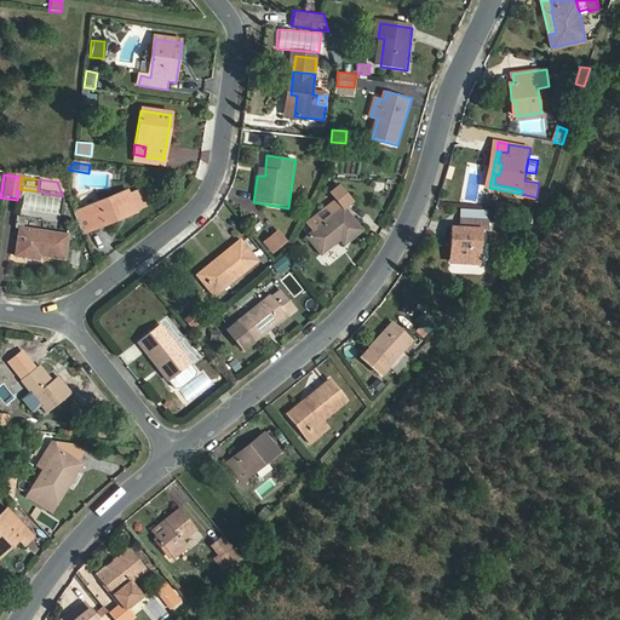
[(363,233),(345,211),(354,204),(338,185),(329,193),(339,204),(323,216),(329,223),(310,239),(325,256),(342,242),(346,247),(363,233)]
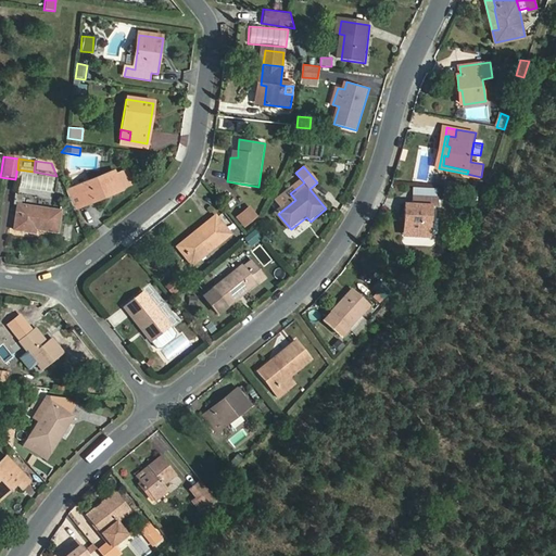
[(128,185),(123,173),(113,177),(118,189),(128,185)]
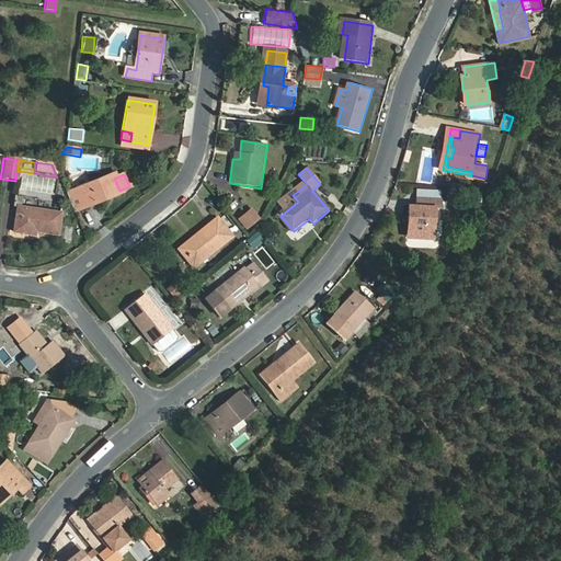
[(121,195),(114,178),(66,198),(73,216),(93,207),(92,204),(111,196),(112,199),(121,195)]
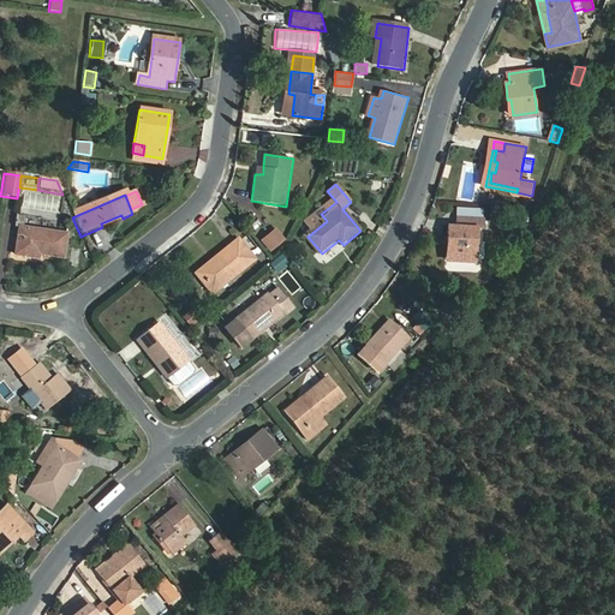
[(102,227),(123,219),(121,215),(101,224),(102,227)]
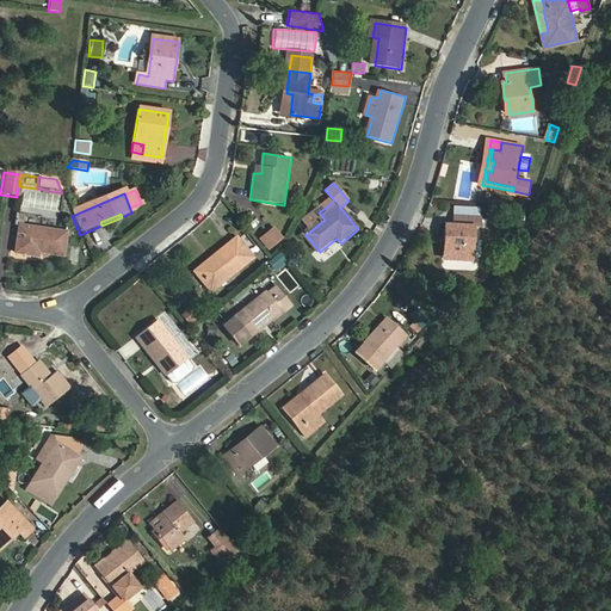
[(445,223),(443,247),(449,247),(449,260),(473,261),(475,224),(445,223)]
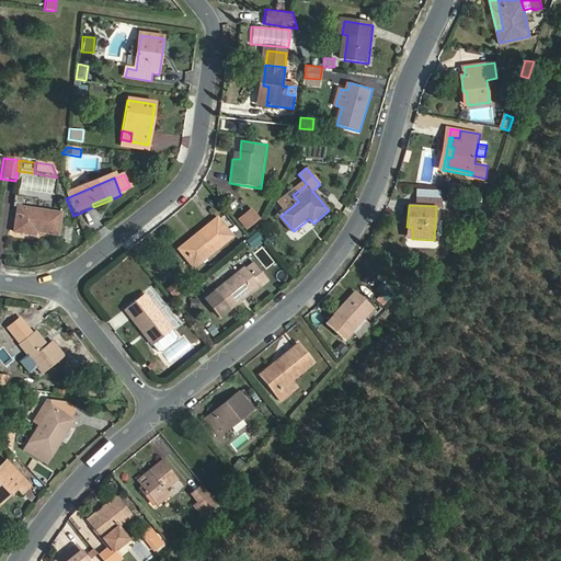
[(61,214),(19,207),(15,233),(36,237),(37,232),(58,236),(61,214)]
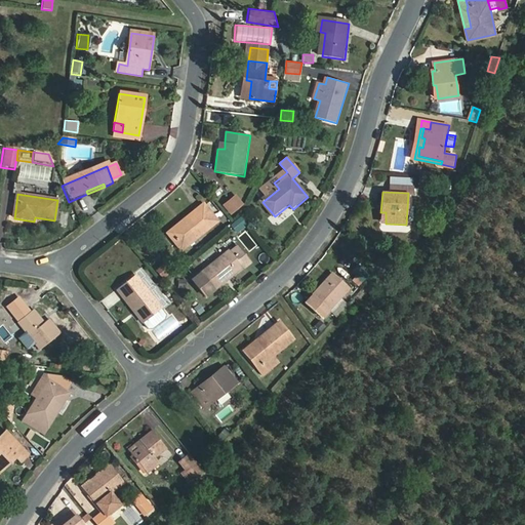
[(230,216),(243,204),(233,194),(220,205),(230,216)]
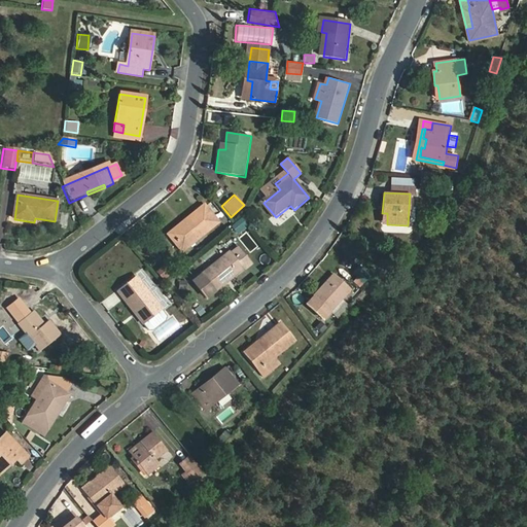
[(218,222),(204,204),(184,219),(187,222),(172,235),(184,249),(218,222)]
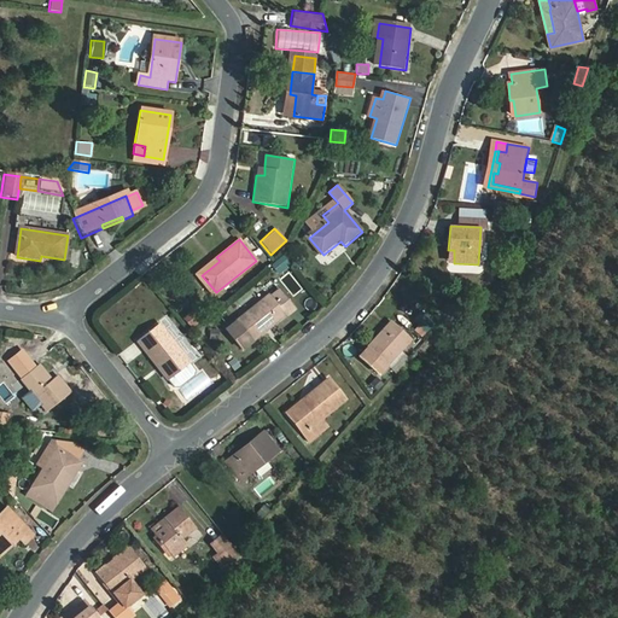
[(281,255),(269,266),(278,275),(290,264),(281,255)]
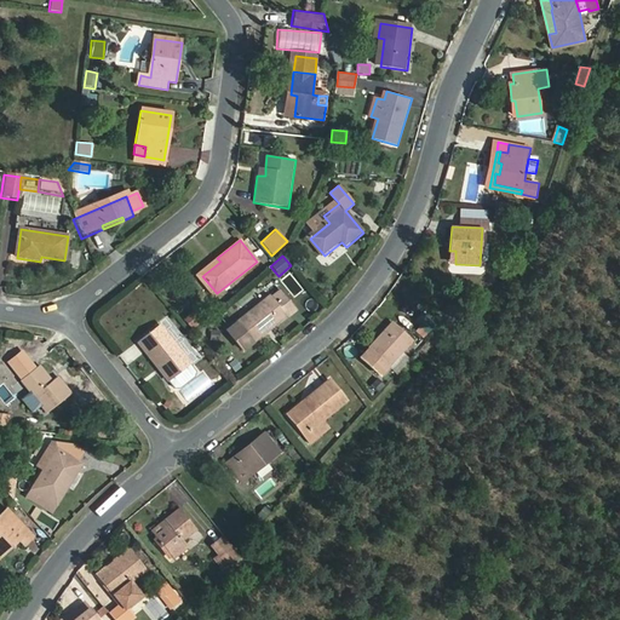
[(220,262),(217,258),(196,275),(214,297),(217,293),(202,276),(220,262)]
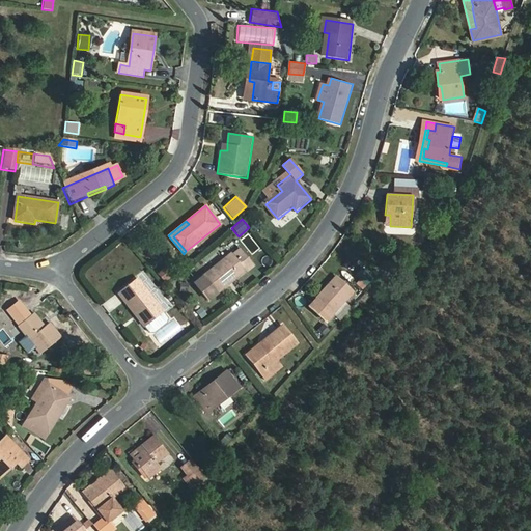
[(255,268),(241,250),(233,255),(248,273),(255,268)]
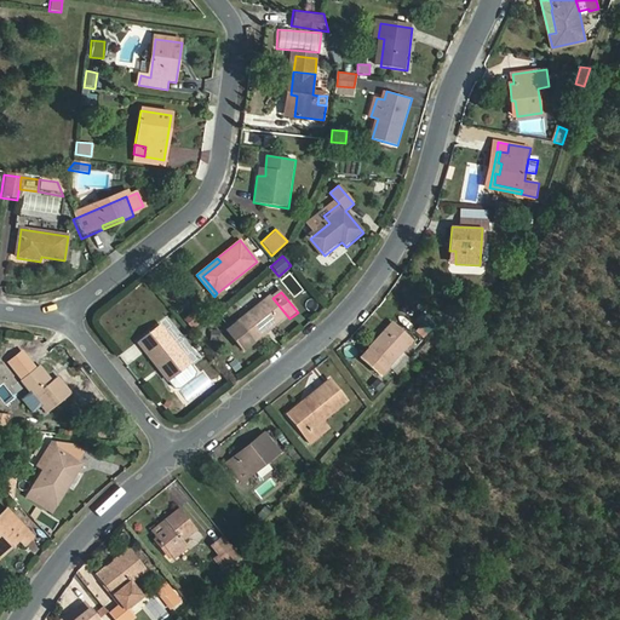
[(290,319),(273,298),(240,325),(256,345),(290,319)]
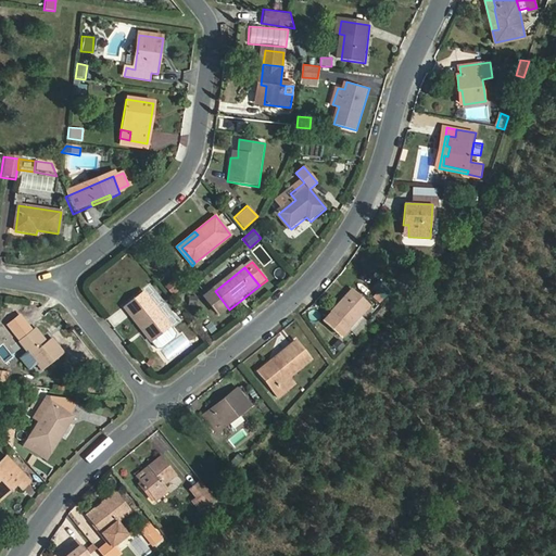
[(213,289),(203,297),(218,315),(227,307),(213,289)]
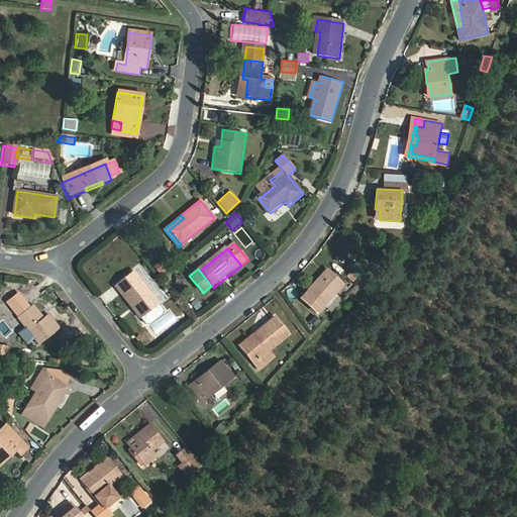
[(344,284),(329,271),(304,299),(318,312),(344,284)]
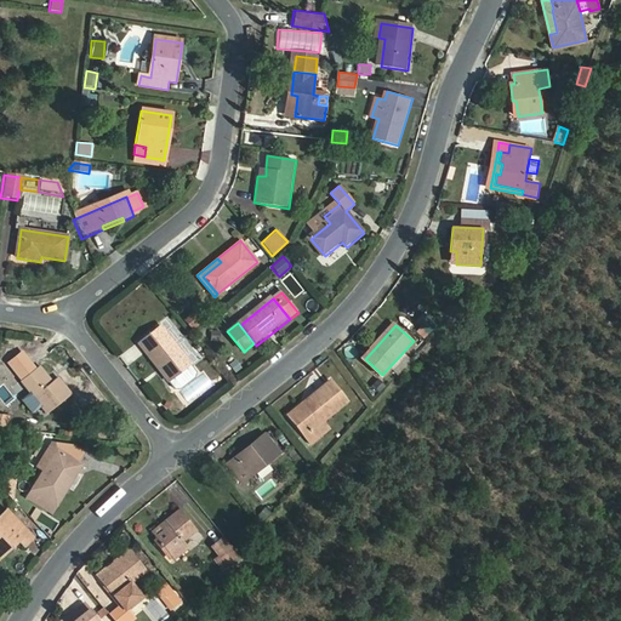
[(140,345),(158,368),(160,365),(171,379),(189,364),(160,328),(140,345)]
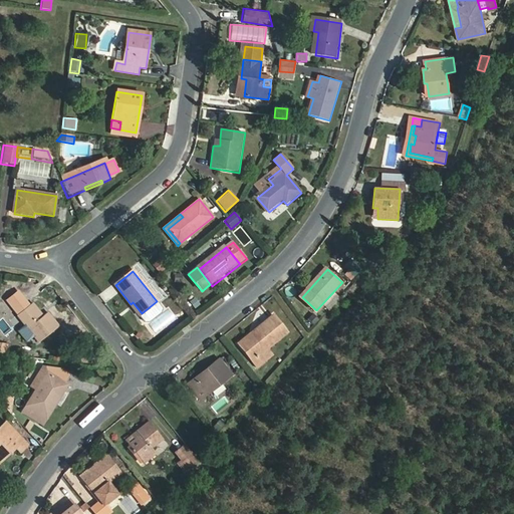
[(33,301),(29,304),(41,317),(45,314),(33,301)]
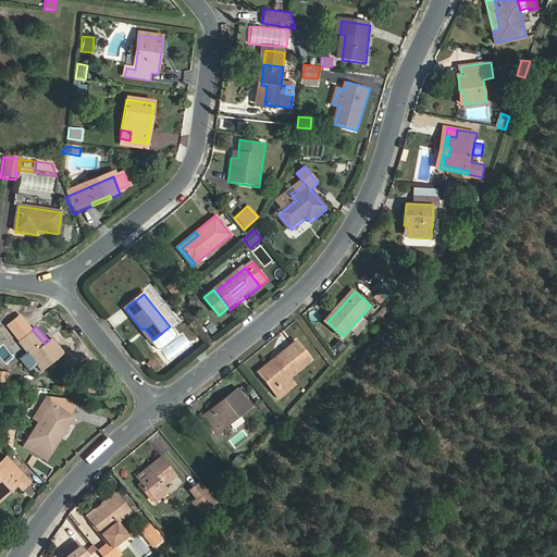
[(153,339),(150,342),(157,349),(162,349),(175,339),(176,335),(170,326),(153,339)]
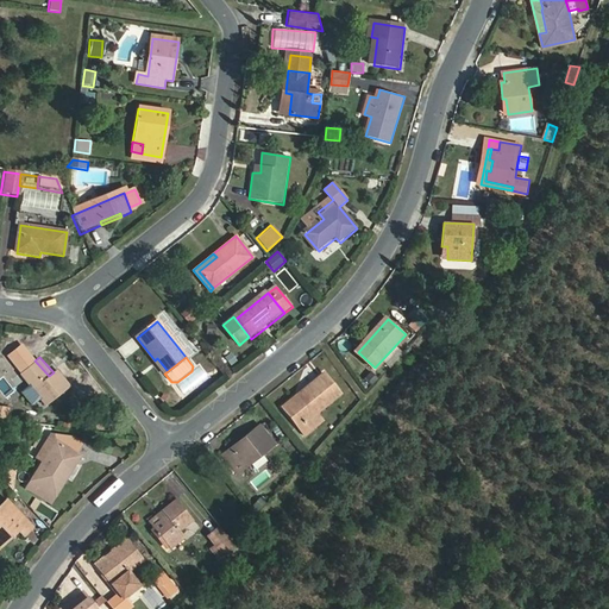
[(155,360),(164,374),(168,371),(157,358),(155,360)]
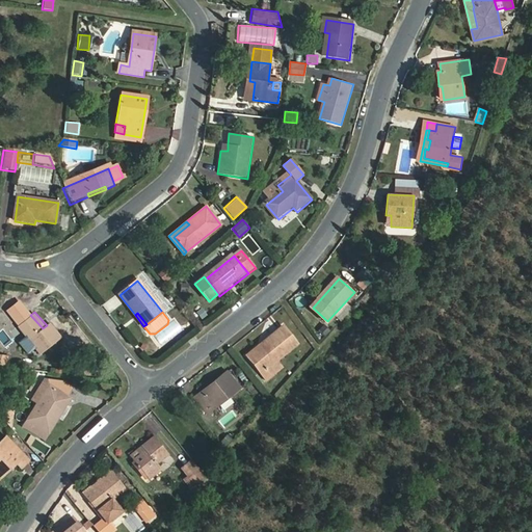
[(43,328),(30,315),(19,325),(41,352),(60,337),(50,323),(47,325),(43,328)]
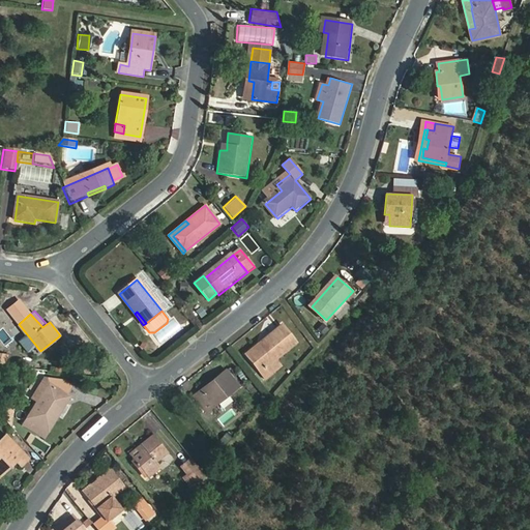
[(247,355),(262,372),(275,361),(296,344),(282,327),(247,355)]
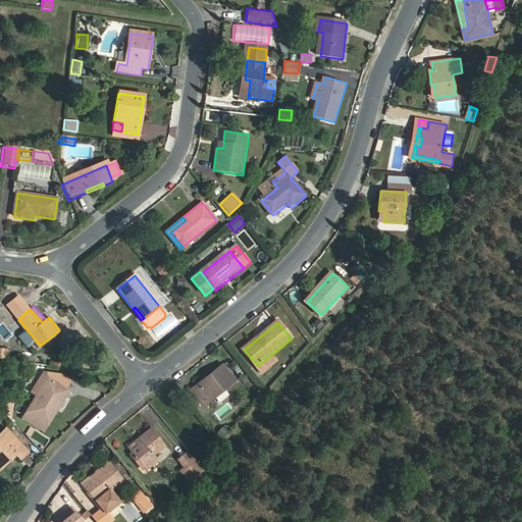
[(0,359),(8,360),(9,349),(0,348),(0,359)]
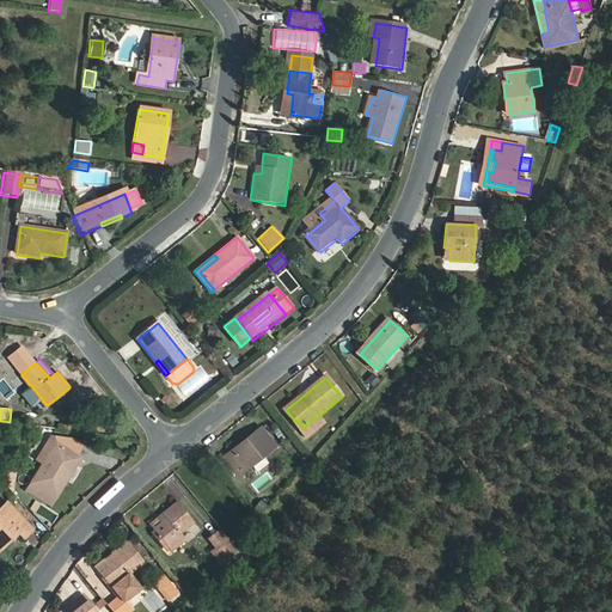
[(318,417),(303,429),(311,438),(325,426),(318,417)]
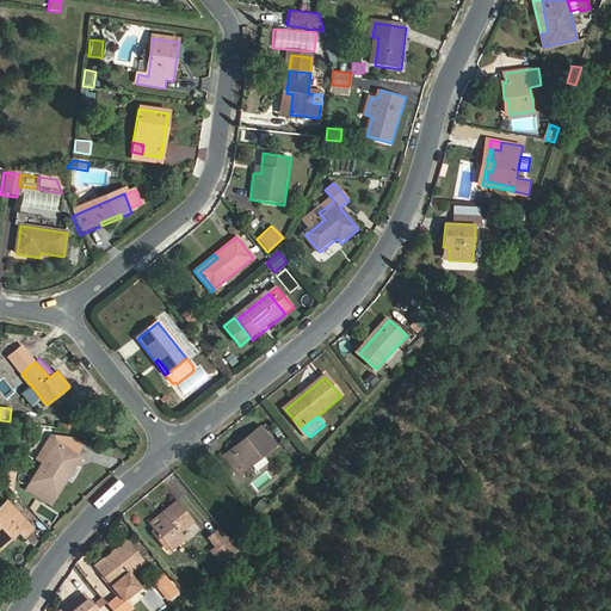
[(275,448),(259,429),(222,457),(239,477),(275,448)]
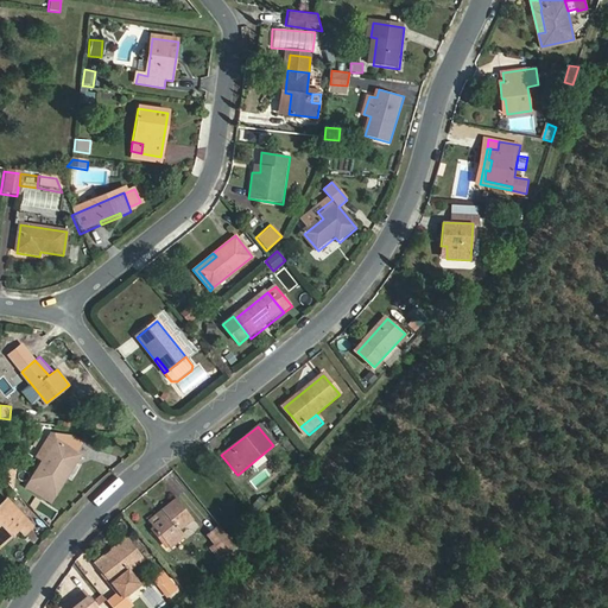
[(52,502),(88,447),(78,441),(56,438),(55,439),(51,438),(39,458),(45,462),(30,488),(52,502)]
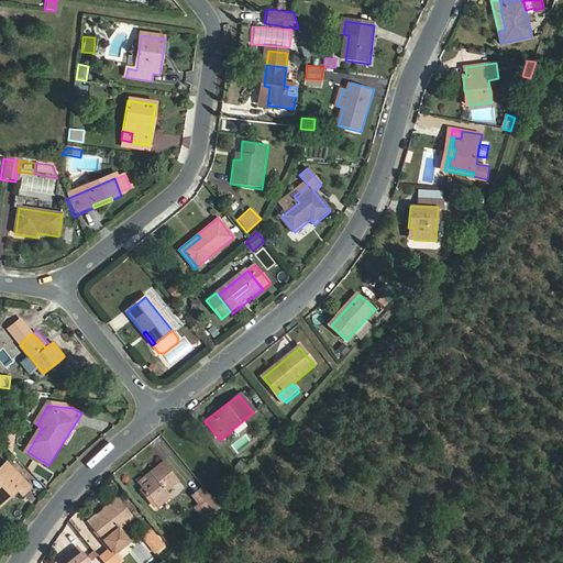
[(163,462),(151,472),(155,477),(143,487),(158,508),(172,497),(167,492),(179,483),(163,462)]
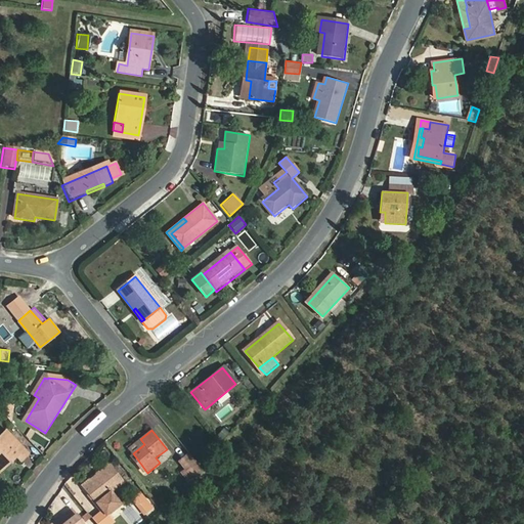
[(0,435),(0,463),(1,463),(4,465),(15,454),(19,460),(26,453),(5,432),(0,435)]
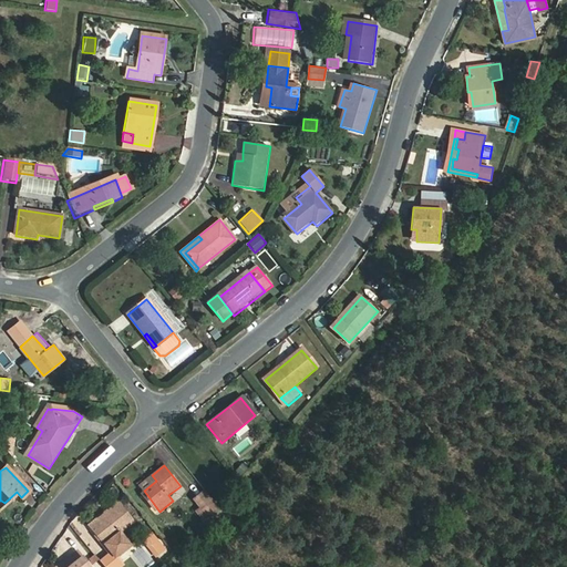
[(156,481),(152,475),(140,485),(144,491),(156,481)]
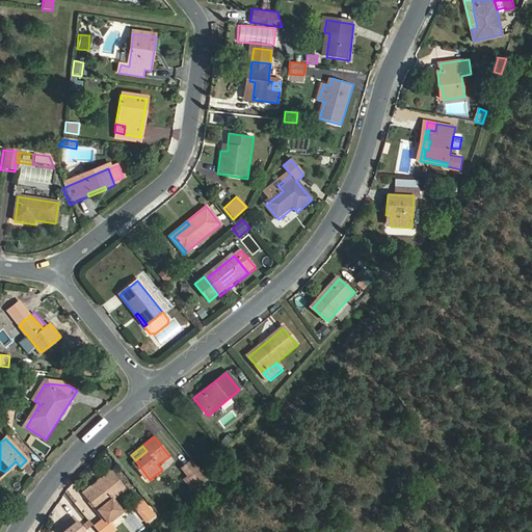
[(183,480),(190,487),(203,473),(191,459),(182,467),(185,470),(184,470),(188,477),(183,480)]
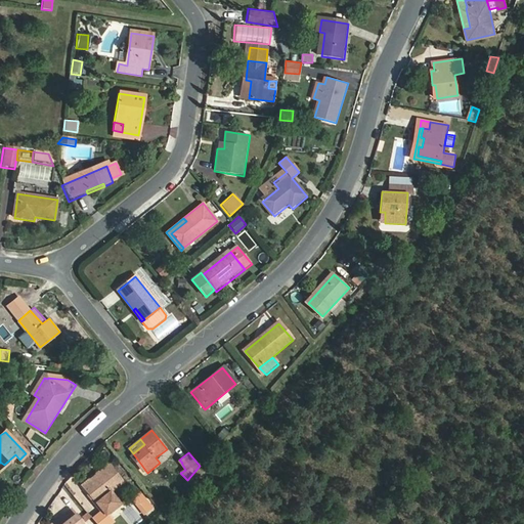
[(123,484),(108,468),(82,489),(102,511),(106,515),(119,504),(111,494),(123,484)]
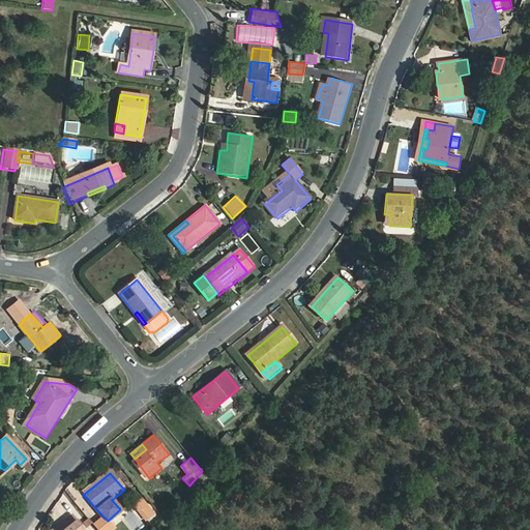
[(145,519),(153,512),(141,496),(133,502),(145,519)]
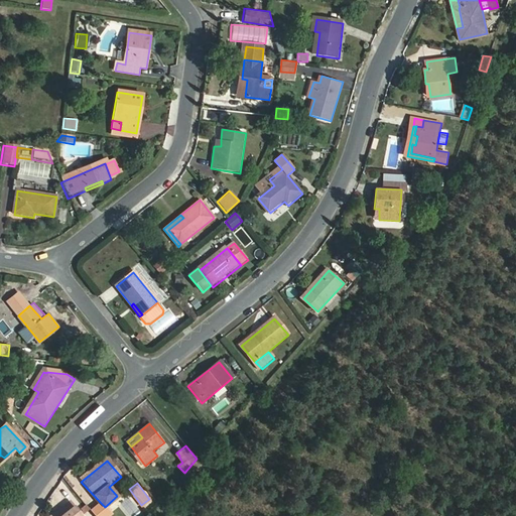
[(82,515),(71,503),(59,512),(53,515),(82,515)]
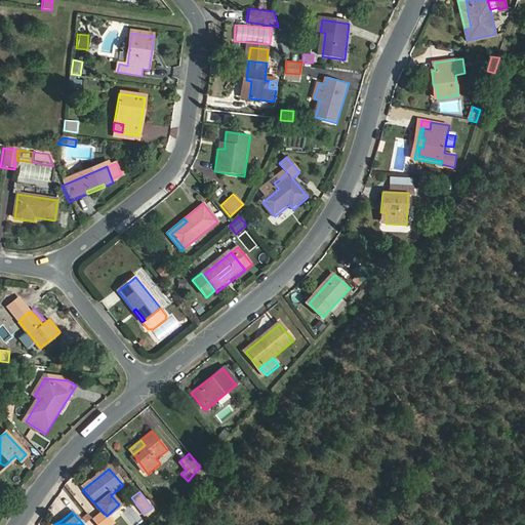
[(107,516),(103,512),(94,521),(96,524),(109,524),(113,523),(107,516)]
